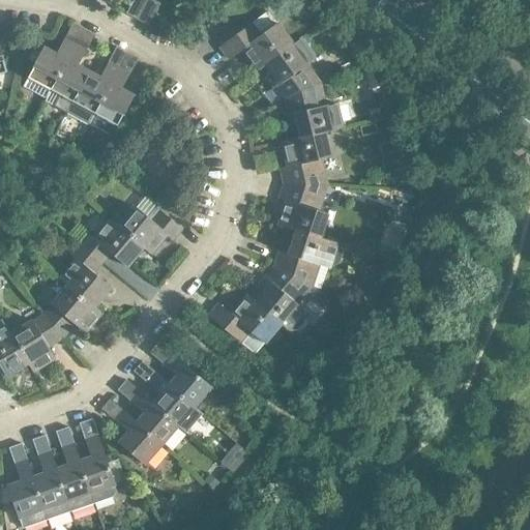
[(134,0),(126,13),(138,20),(148,0),(134,0)]
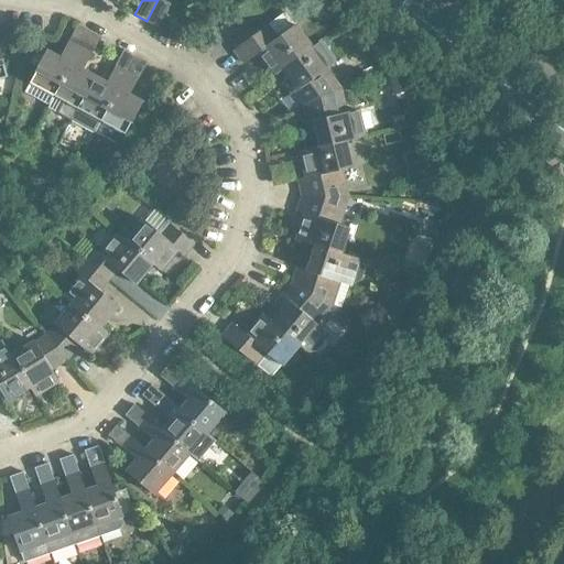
[(161,0),(158,0),(147,21),(158,28),(171,4),(161,0)]
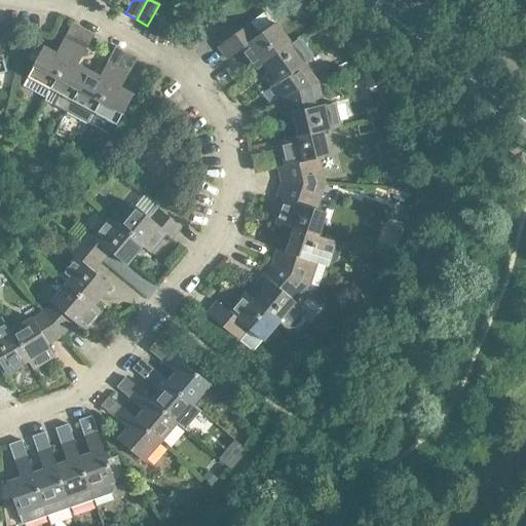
[(265,12),(218,46),(227,60),(241,49),(256,70),(264,64),(290,45),(289,43),(265,12)]
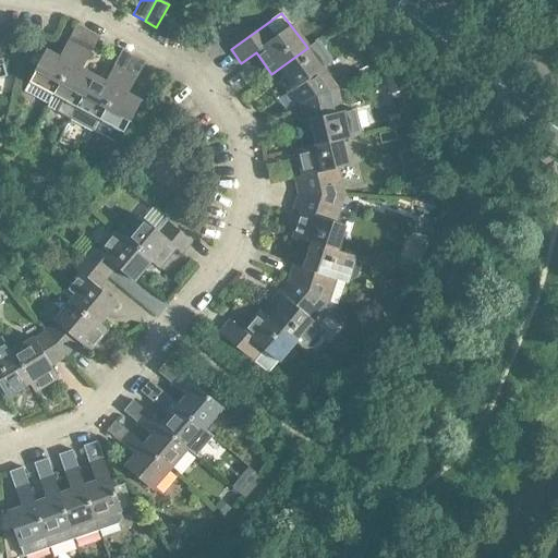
[(324,14),(319,20),(330,28),(337,24),(324,14)]
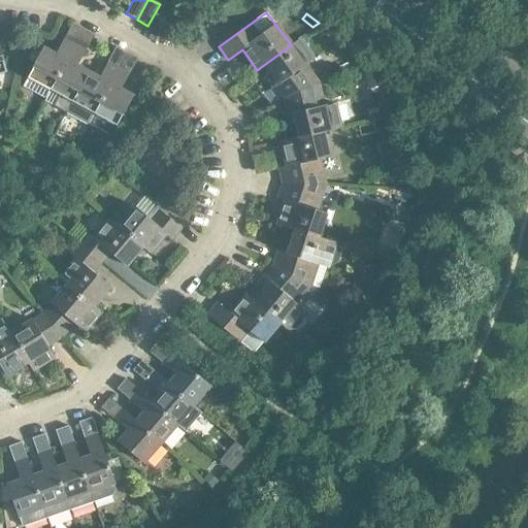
[(83,30),(71,24),(55,56),(44,50),(23,87),(45,99),(51,91),(83,30)]
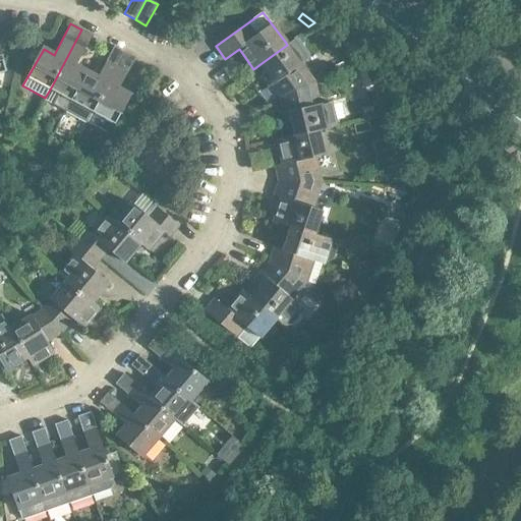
[(92,35),(81,30),(50,90),(58,95),(53,105),(65,112),(87,72),(75,66),(92,35)]
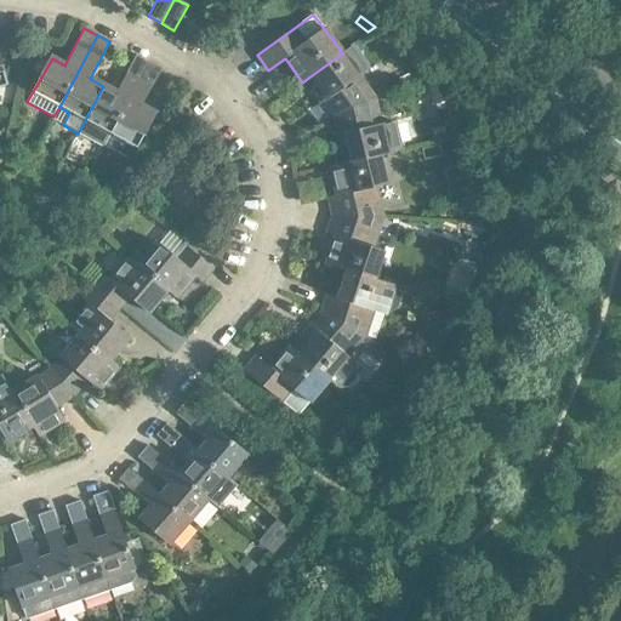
[(349,45),(341,51),(342,53),(312,75),(329,100),(319,106),(330,120),(375,100),(359,78),(368,72),(349,45)]
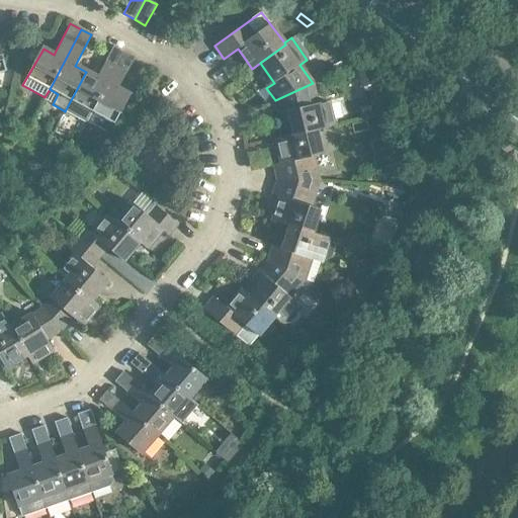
[(34,62),(40,52),(32,47),(26,58),(34,62)]
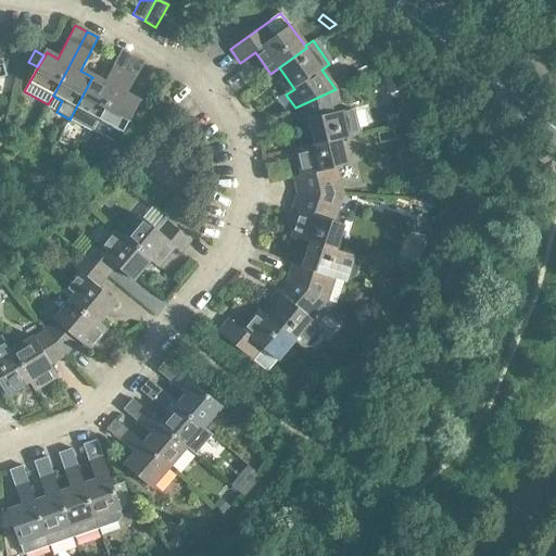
[(104,84),(92,77),(70,119),(92,131),(93,129),(134,57),(122,51),(104,84)]
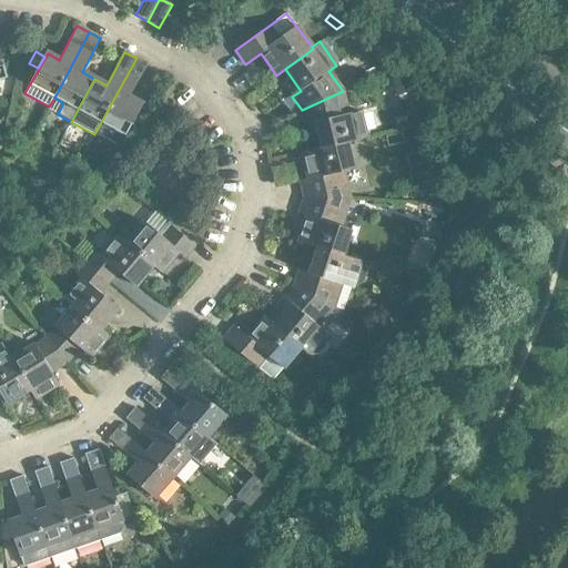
[(137,58),(95,132),(120,145),(143,104),(129,98),(148,64),(137,58)]
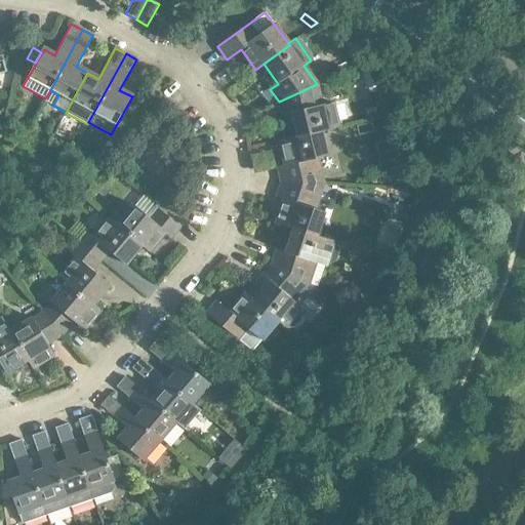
[(361,64),(362,73),(375,70),(374,61),(361,64)]
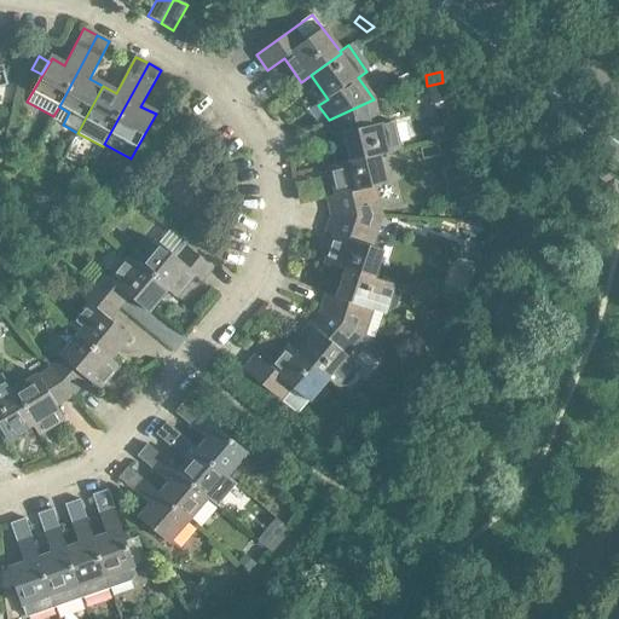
[(374,99),(329,120),(333,139),(345,137),(351,165),(379,157),(379,156),(398,152),(392,123),(380,126),(374,99)]
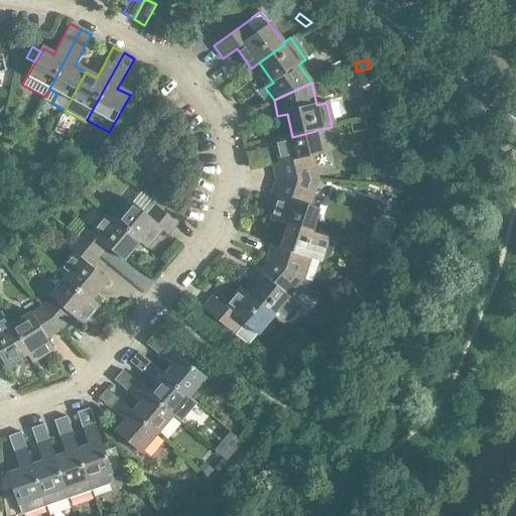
[(319,146),(315,131),(292,137),(276,140),(278,146),(281,163),(272,165),(275,181),(318,182),(312,156),(321,154),(319,146)]
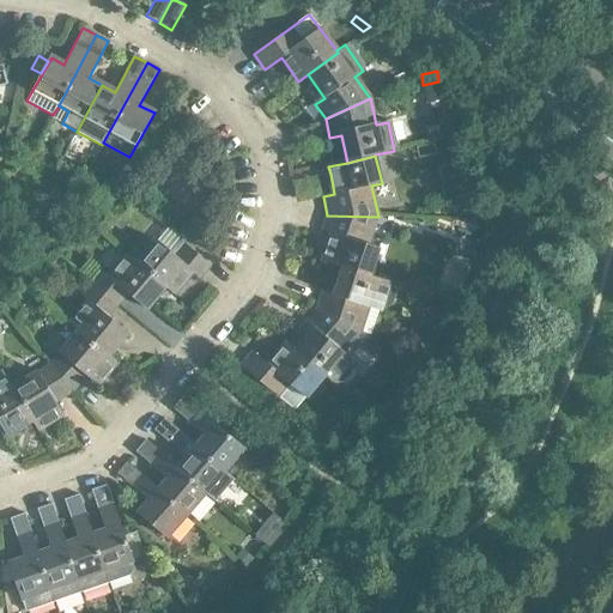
[(71,167),(66,175),(68,178),(71,184),(78,184),(82,184),(87,175),(82,167),(71,167)]
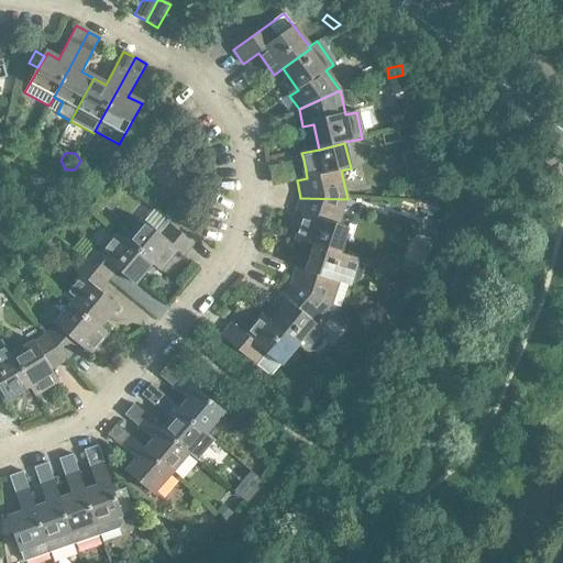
[(94,165),(83,161),(77,173),(89,177),(94,165)]
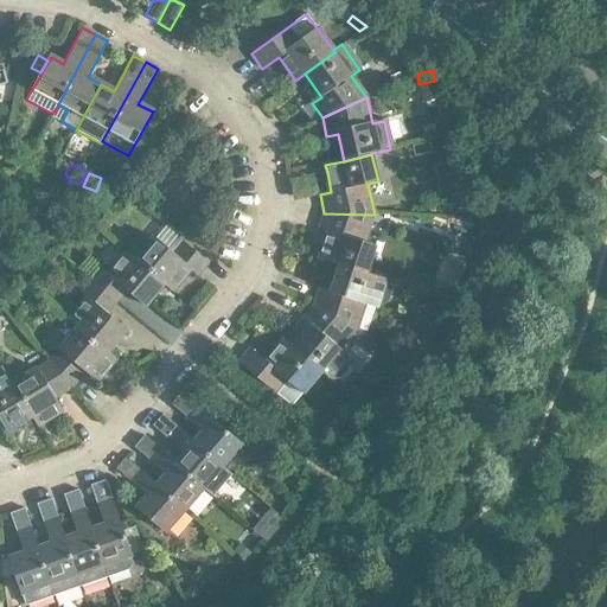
[(375,215),(324,213),(318,231),(328,235),(320,262),(340,268),(365,276),(365,275),(375,248),(365,244),(375,215)]
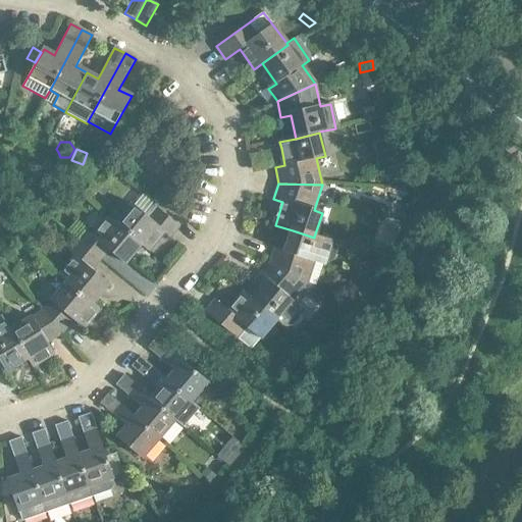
[(132,204),(115,223),(114,224),(139,245),(146,251),(161,231),(169,238),(178,226),(156,208),(148,218),(132,204)]
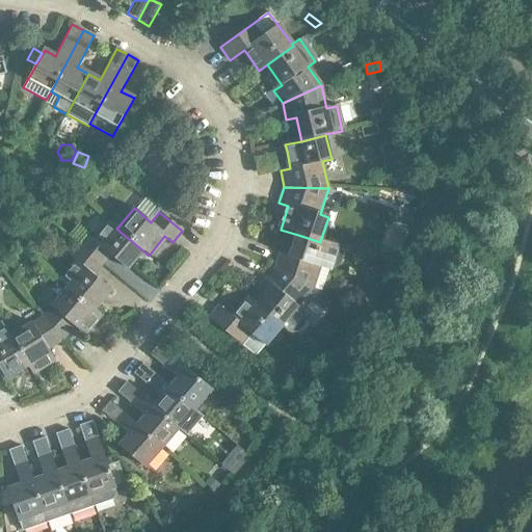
[(87,235),(78,246),(101,265),(108,255),(125,268),(141,249),(116,229),(117,228),(110,222),(95,241),(87,235)]
